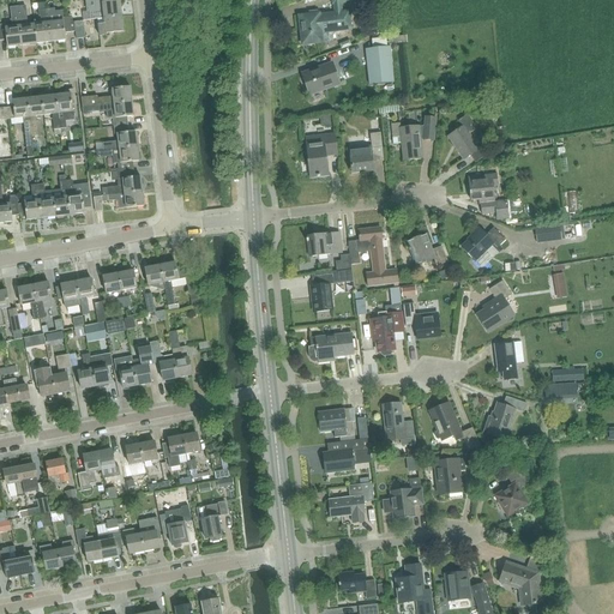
[(84,0),(86,12),(90,11),(91,19),(97,19),(103,19),(121,17),(120,1),(102,4),(101,0),(84,0)]
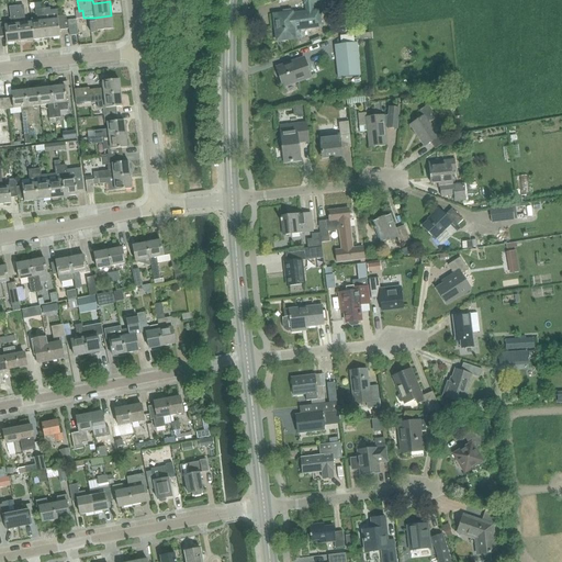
[(313,2),(323,1),(323,0),(304,0),(304,3),(305,3),(306,12),(292,13),(273,15),(277,42),(295,40),(294,31),(322,27),(319,10),(313,11),(313,2)]
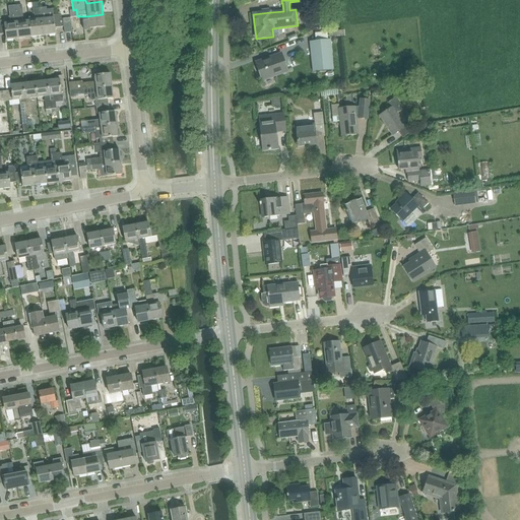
[(6,40),(18,39),(14,5),(8,6),(10,23),(4,23),(4,21),(0,20),(0,34),(0,35),(5,34),(6,40)]
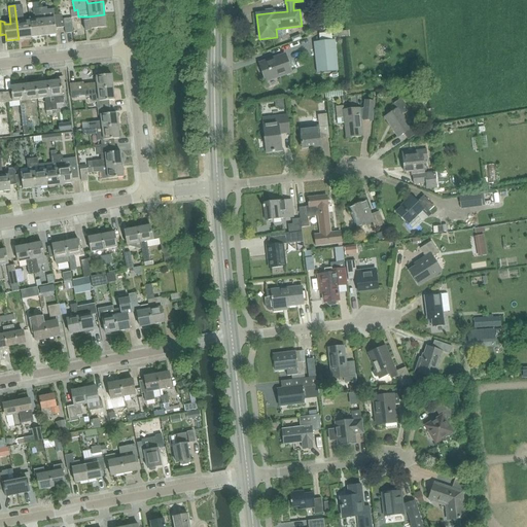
[(29,22),(24,22),(22,5),(14,5),(19,39),(31,38),(29,22)]
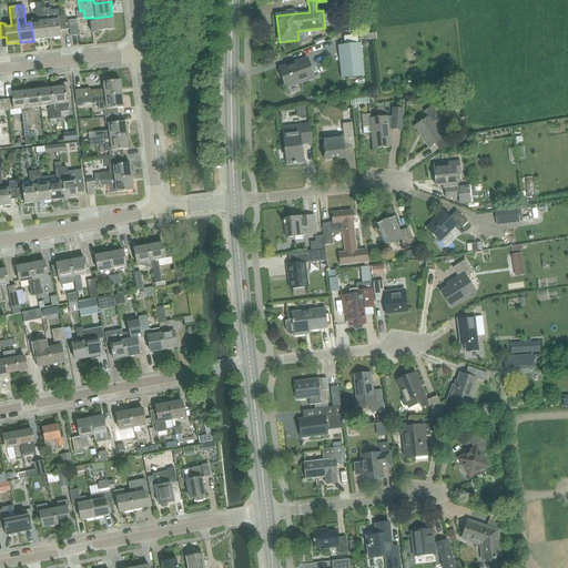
[(51,8),(43,9),(47,39),(60,38),(60,30),(70,29),(69,21),(69,20),(66,21),(66,16),(58,17),(59,20),(52,21),(51,8)]
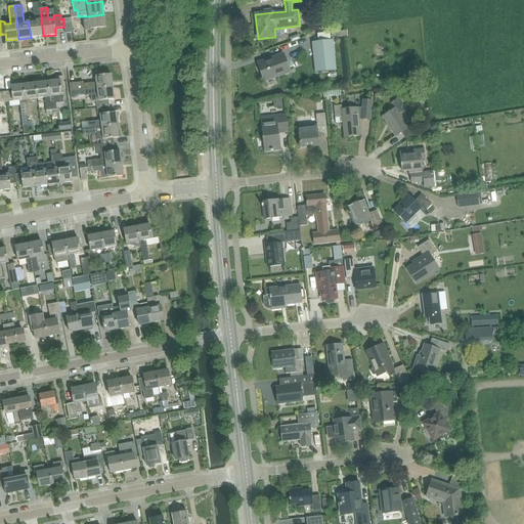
[(43,36),(40,8),(32,8),(34,20),(29,22),(31,38),(43,36)]
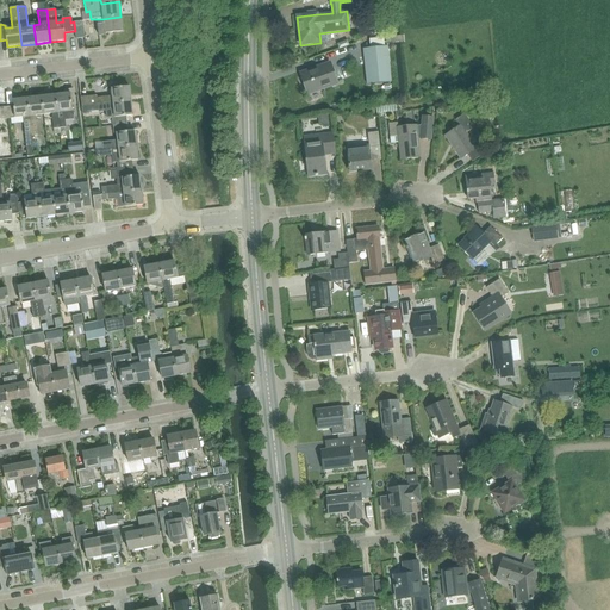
[(103,19),(97,19),(98,25),(99,36),(105,36),(105,33),(123,31),(120,17),(103,19)]
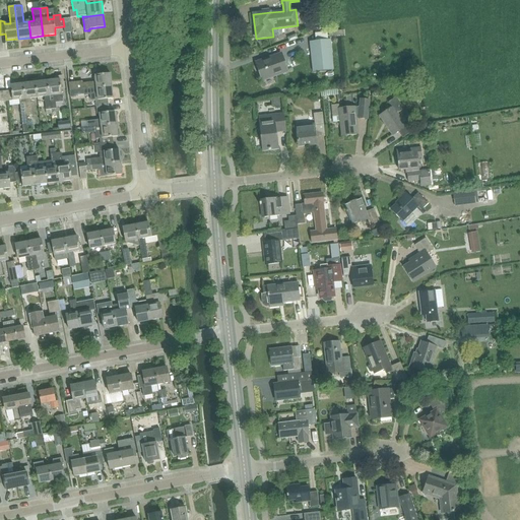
[(70,18),(63,19),(64,26),(65,34),(72,33),(70,18)]
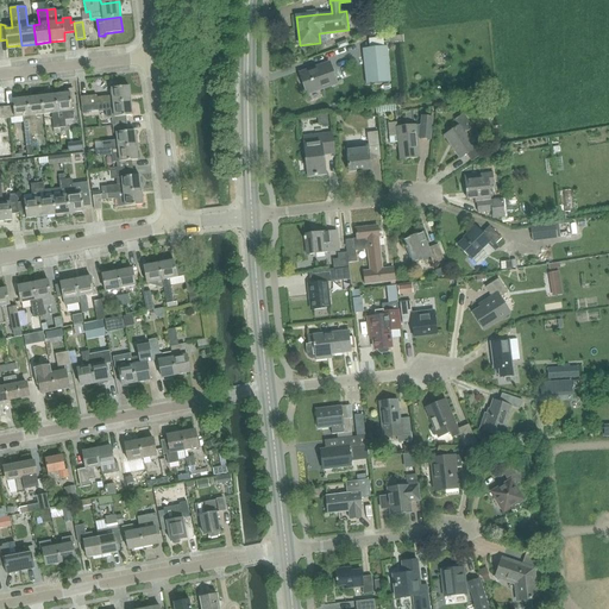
[(388,42),(364,43),(366,79),(390,76),(388,42)]
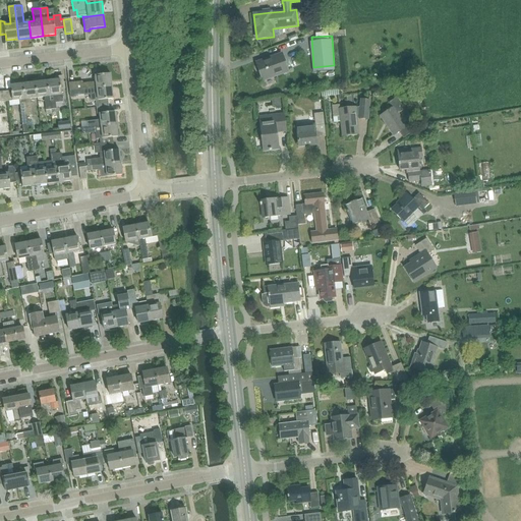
[(263,79),(288,71),(282,55),(257,63),(263,79)]
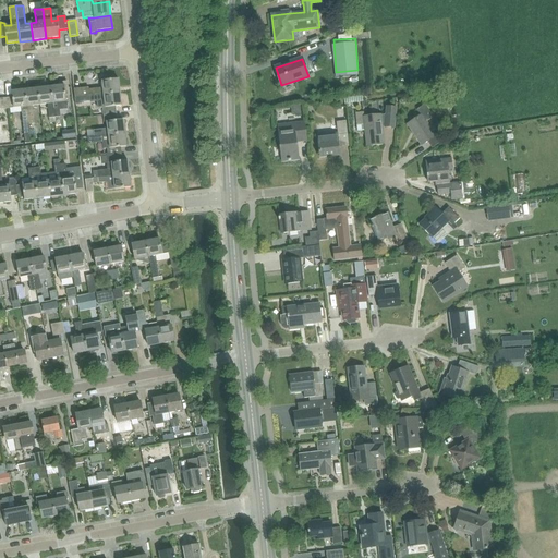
[(89,96),(120,93),(118,80),(101,82),(101,83),(101,86),(102,86),(102,88),(88,89),(88,87),(73,88),(74,98),(75,98),(82,97),(89,96)]
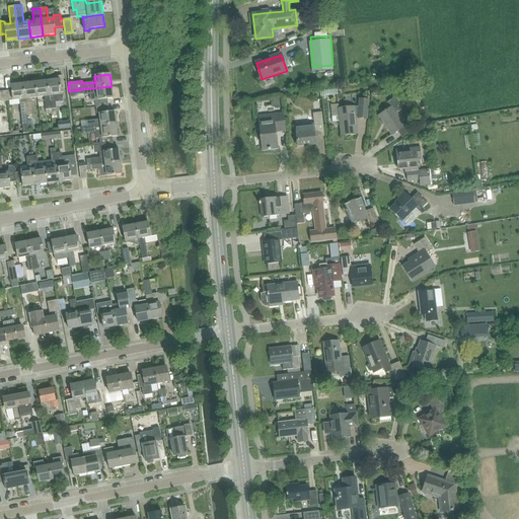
[(56,80),(48,81),(51,109),(57,108),(56,102),(62,101),(61,94),(61,88),(64,88),(63,76),(55,77),(56,80)]
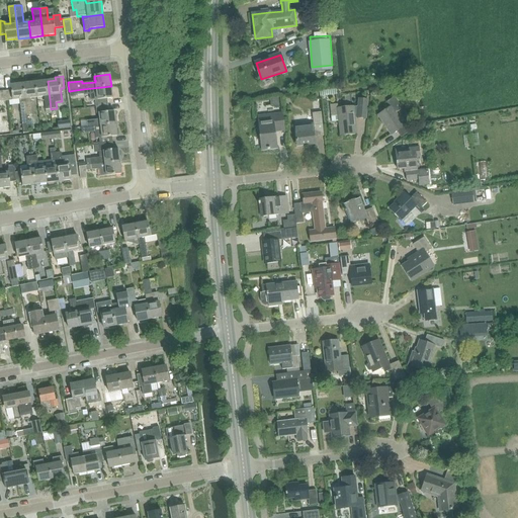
[(46,109),(51,109),(48,81),(34,82),(36,97),(44,97),(45,103),(46,109)]
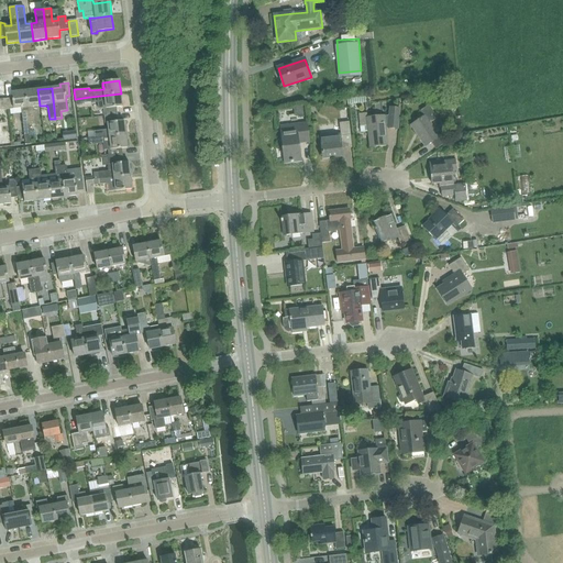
[(33,107),(40,106),(37,89),(24,91),(29,125),(34,124),(33,107)]
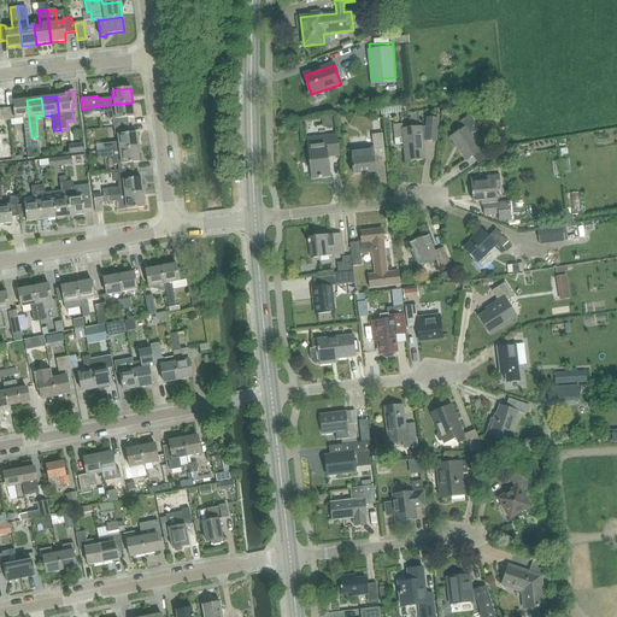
[(27,147),(33,146),(31,137),(27,100),(12,101),(13,107),(6,109),(7,121),(15,119),(23,118),(25,139),(27,147)]
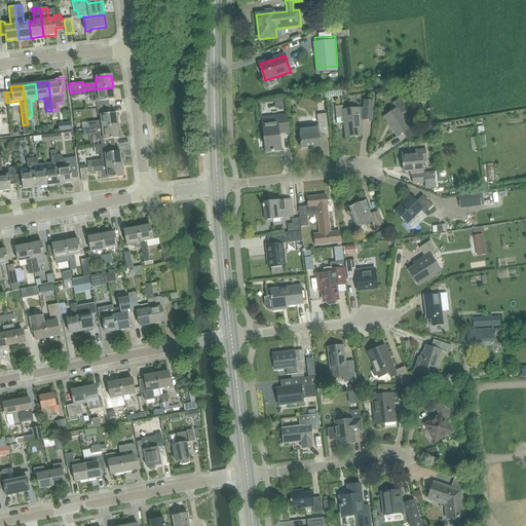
[(97,109),(109,107),(109,101),(114,100),(113,87),(84,90),(84,97),(98,96),(99,101),(96,102),(97,109)]
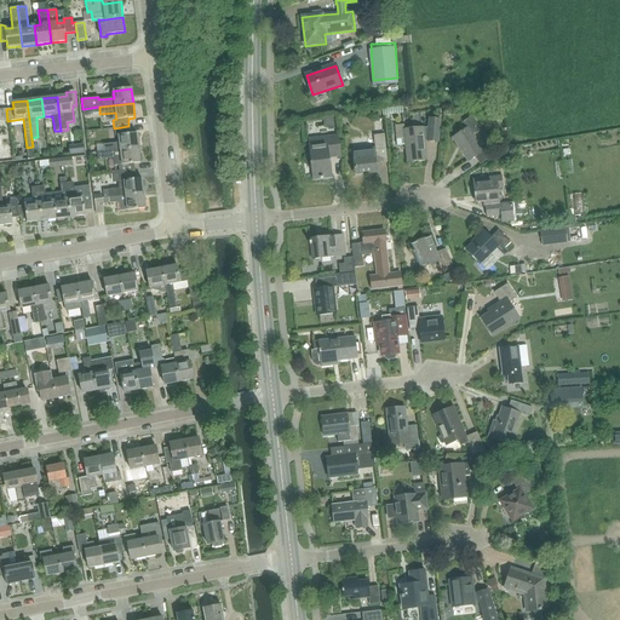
[(464,121),(469,128),(453,138),(469,161),(475,158),(481,165),(495,155),(489,147),(483,151),(474,136),(482,131),(472,116),(464,121)]
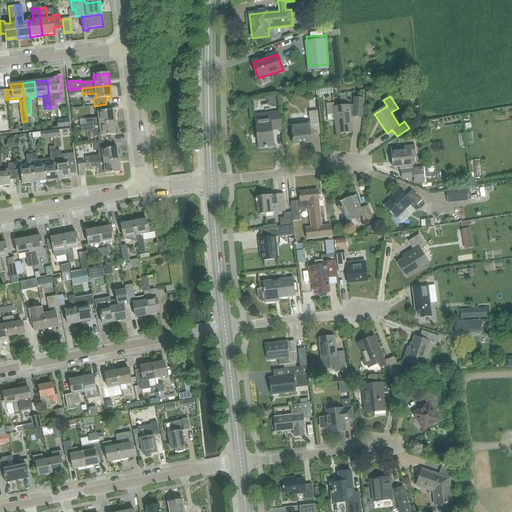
[(334,103),(327,104),(329,120),(336,119),(338,135),(353,133),(351,116),(352,116),(352,117),(362,118),(364,99),(354,97),(353,107),(347,107),(347,106),(335,108),(334,103)]
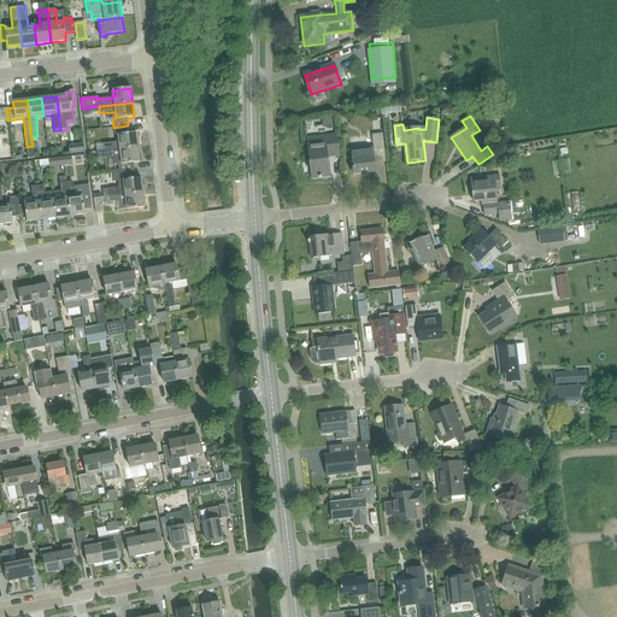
[(99,152),(137,147),(135,133),(129,134),(128,125),(113,128),(115,135),(118,135),(118,142),(103,145),(98,145),(99,152)]
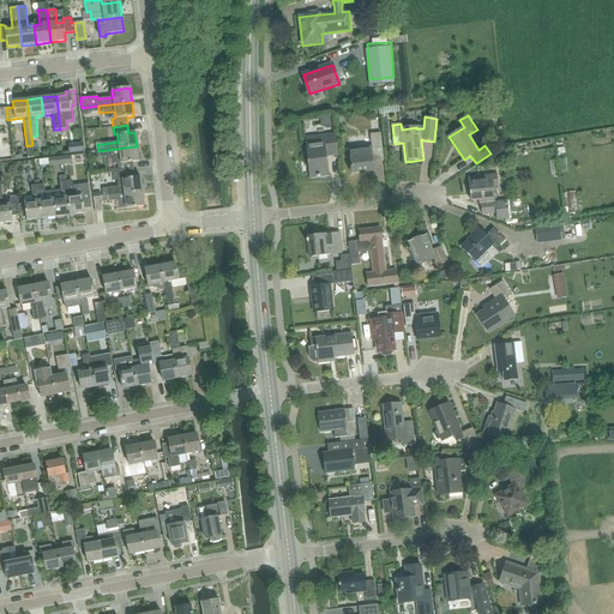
[(373,156),(384,155),(381,133),(371,134),(372,148),(350,150),(353,174),(374,172),(373,156)]
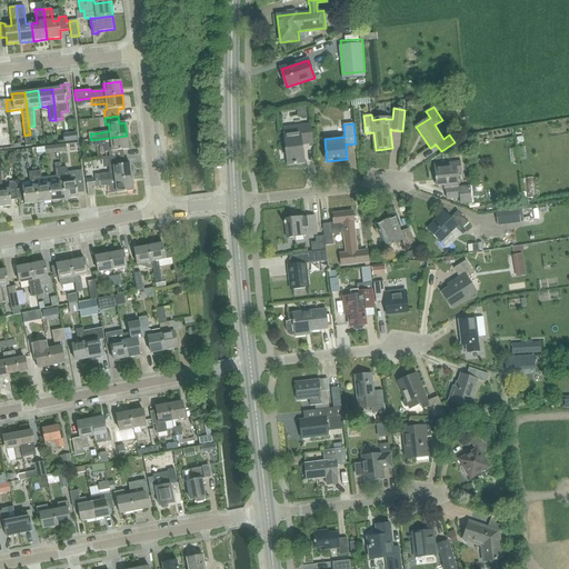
[(301,145),(312,143),(310,126),(285,129),(288,161),(288,166),(305,163),(303,151),(302,151),(301,145)]
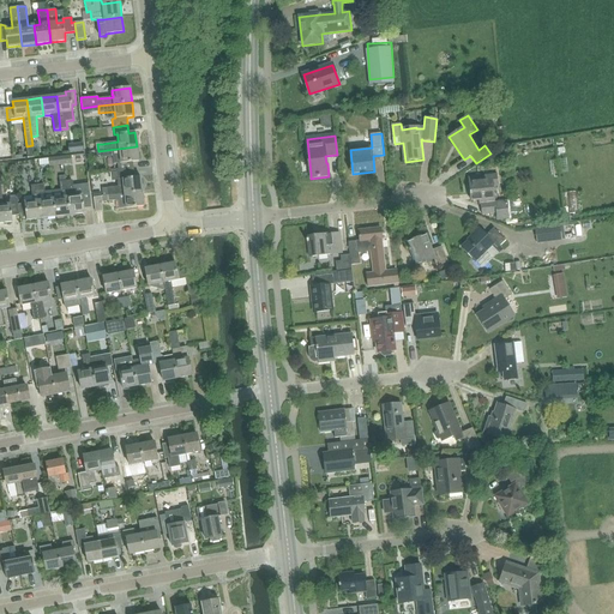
[(133,170),(132,162),(138,162),(137,146),(98,151),(100,157),(104,157),(104,158),(112,157),(113,164),(116,164),(118,172),(133,170)]
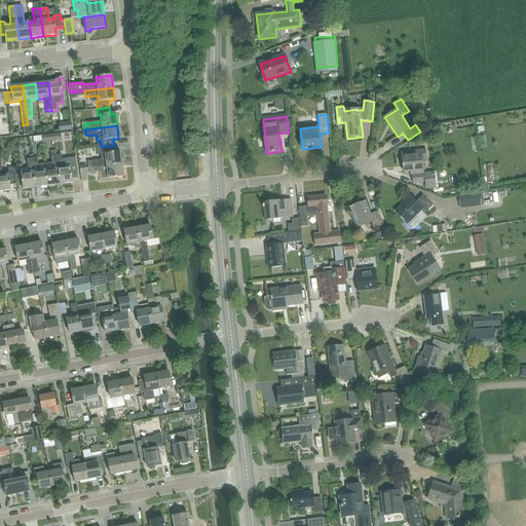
[(120,151),(115,152),(114,146),(101,147),(102,153),(101,153),(101,159),(92,161),(94,167),(121,164),(120,151)]
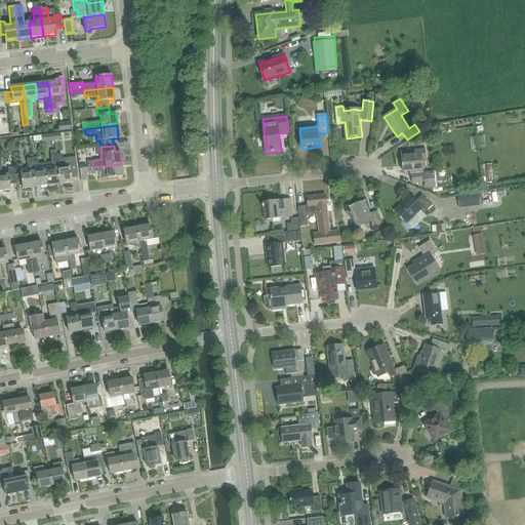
[(425,150),(401,153),(403,172),(410,171),(412,185),(425,184),(425,189),(436,188),(434,173),(423,174),(421,160),(426,159),(425,150)]
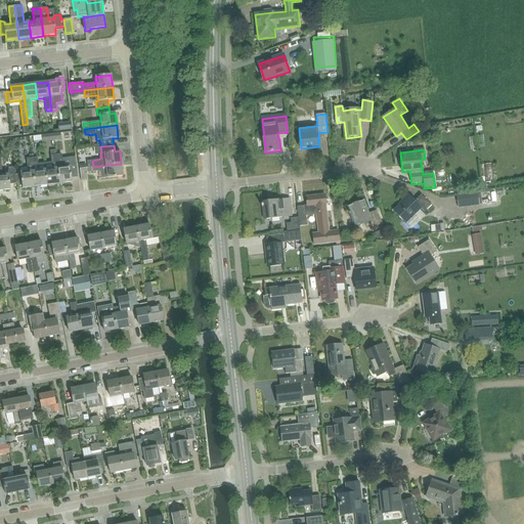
[(70,167),(63,168),(61,154),(56,155),(59,183),(72,182),(71,175),(77,174),(76,163),(70,164),(70,167)]
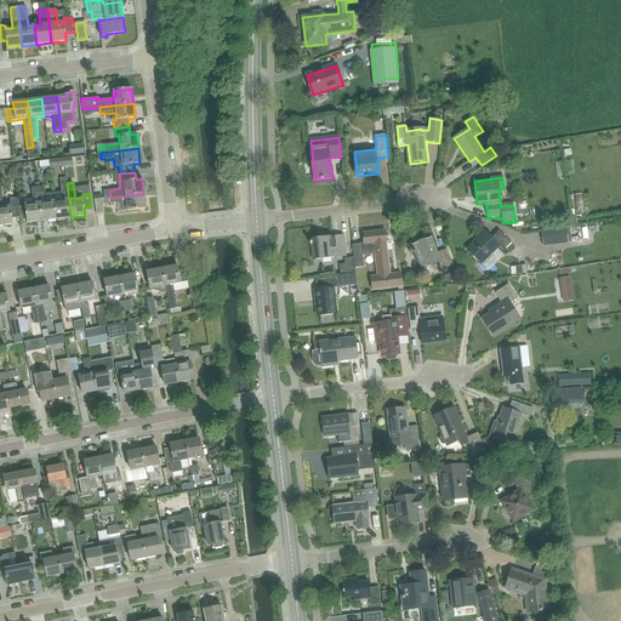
[(60,184),(61,193),(53,194),(56,220),(70,217),(67,183),(60,184)]
